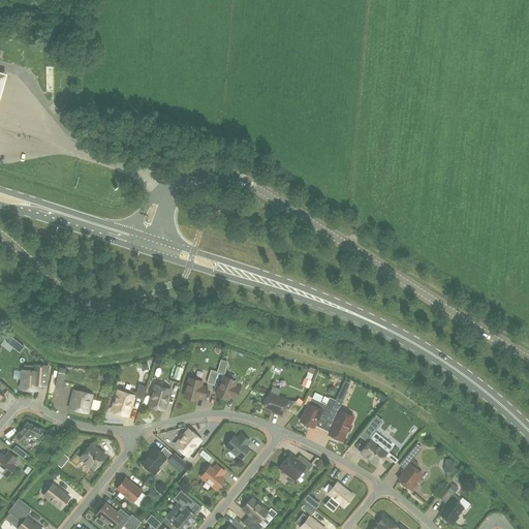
[(11,337),(6,343),(11,347),(17,341),(11,337)]
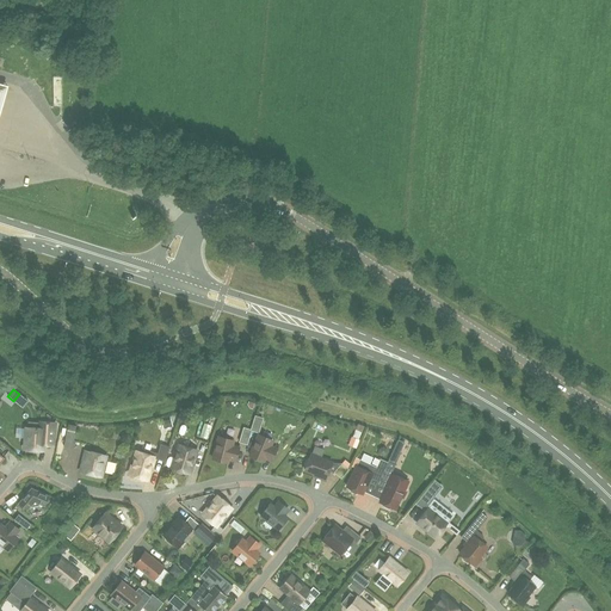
[(255,415),(251,430),(251,431),(259,433),(264,418),(255,415)]
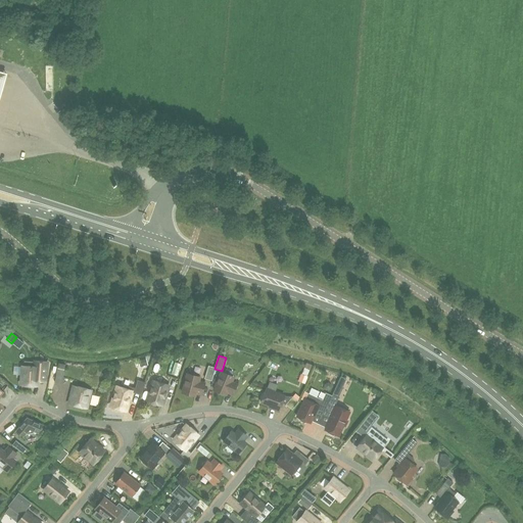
[(146,359),(138,361),(140,368),(147,365),(146,359)]
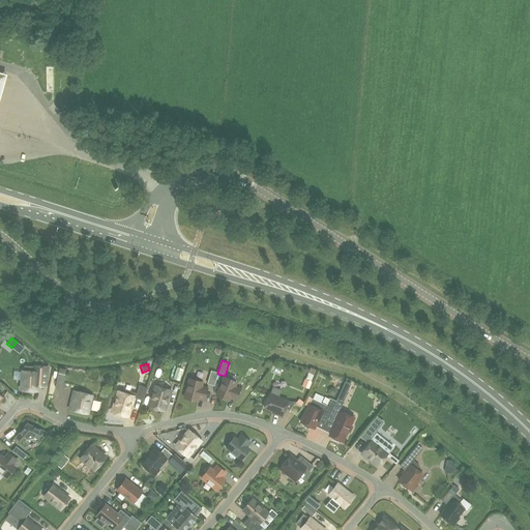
[(22,380),(21,389),(27,390),(29,392),(33,392),(35,391),(37,391),(37,386),(46,386),(47,380),(48,367),(34,366),(34,367),(25,366),(24,372),(23,372),(22,380)]
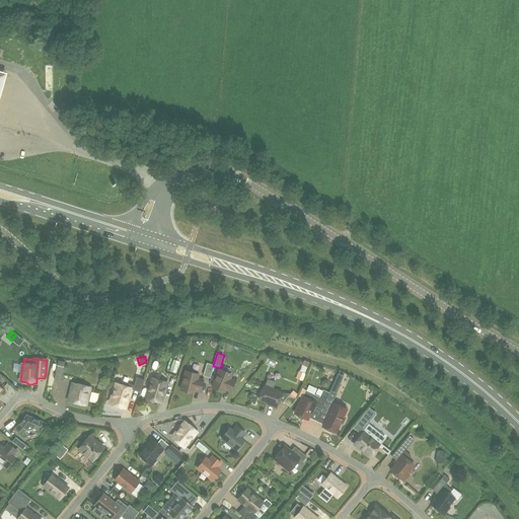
[(169,371),(175,372),(178,360),(172,359),(169,371)]
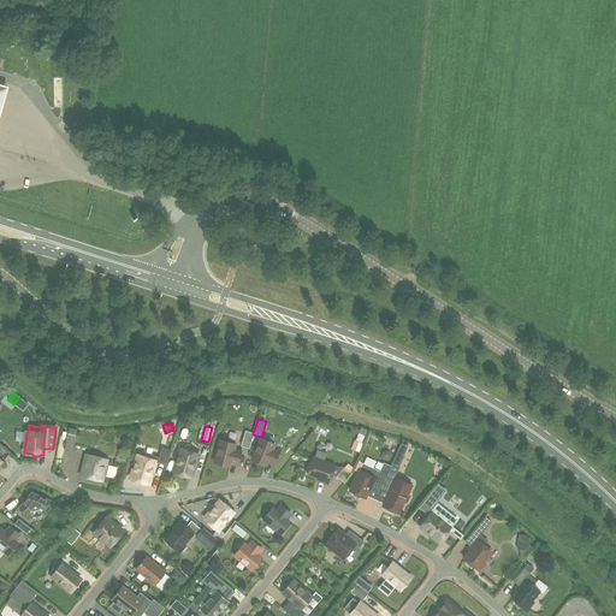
[(67,436),(64,450),(72,451),(75,438),(77,430),(69,428),(67,436)]
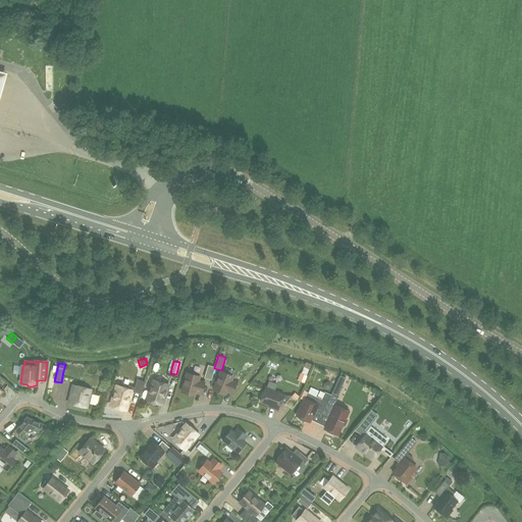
[(211,380),(214,368),(214,367),(208,365),(204,378),(211,380)]
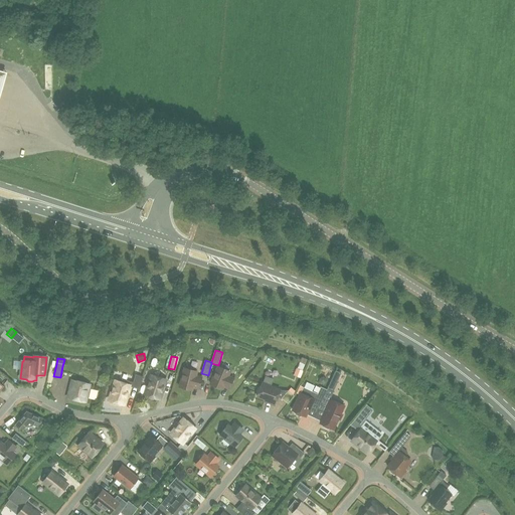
[(214,373),(214,374),(210,384),(213,385),(214,387),(215,387),(217,388),(218,387),(222,389),(223,386),(228,388),(233,378),(227,376),(229,371),(218,366),(216,369),(215,370),(214,371),(214,373)]
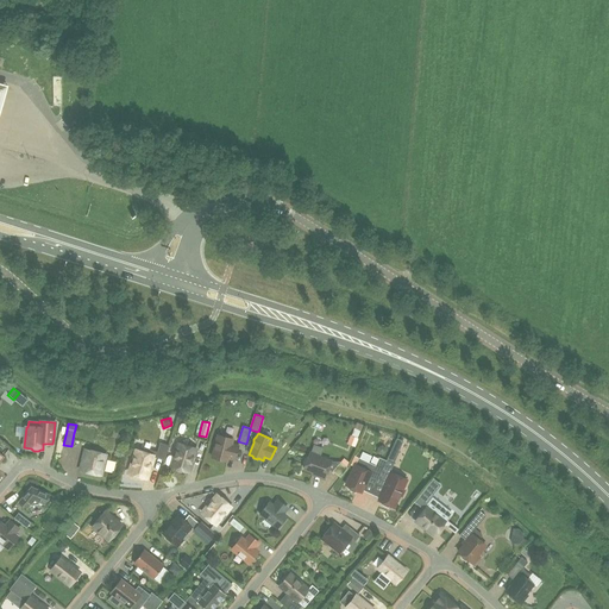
[(215,445),(212,458),(217,458),(218,460),(219,460),(221,460),(223,460),(227,462),(227,458),(234,459),(238,446),(231,445),(232,440),(218,435),(217,439),(215,440),(215,441),(214,444),(215,445)]
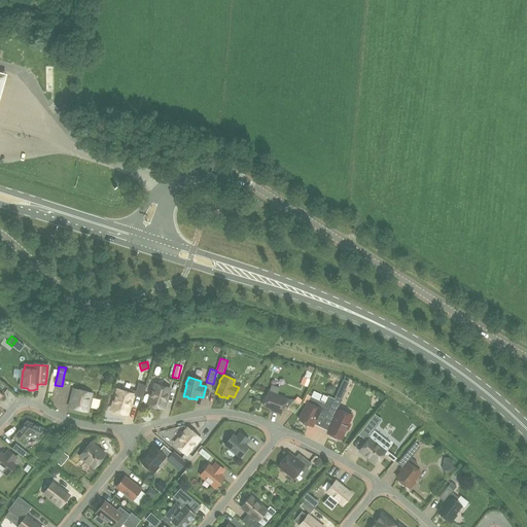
[(304,377),(301,383),(307,386),(310,379),(309,379),(304,377)]
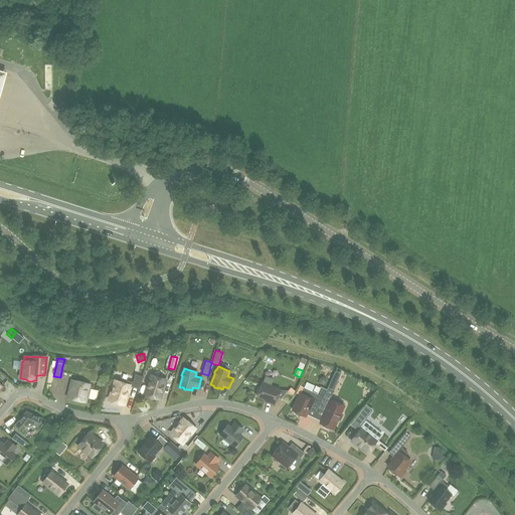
[(335,370),(332,379),(338,381),(337,380),(341,373),(335,370)]
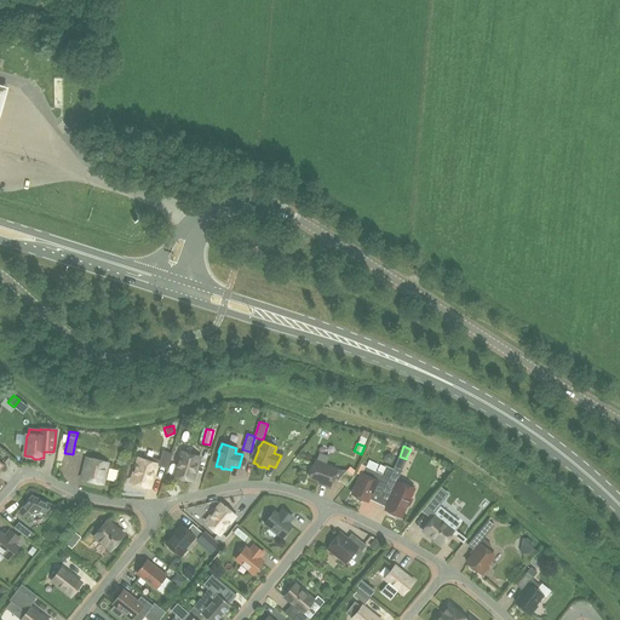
[(160,460),(159,466),(167,469),(172,453),(164,451),(160,460)]
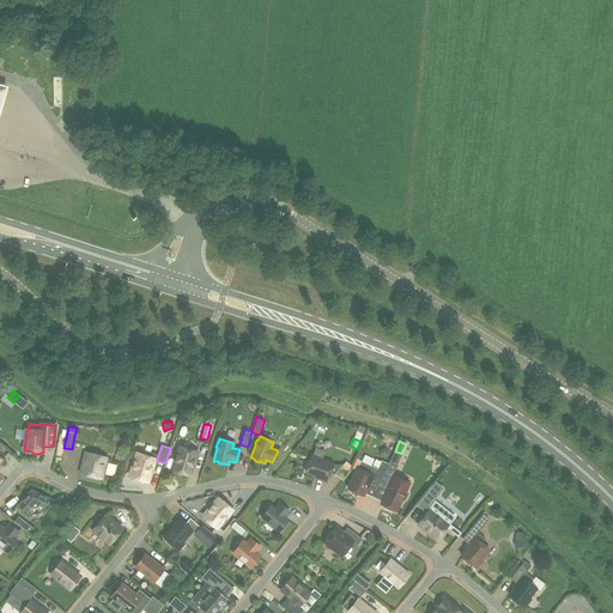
[(181,447),(174,469),(177,471),(178,473),(183,475),(186,474),(189,475),(196,451),(181,447)]
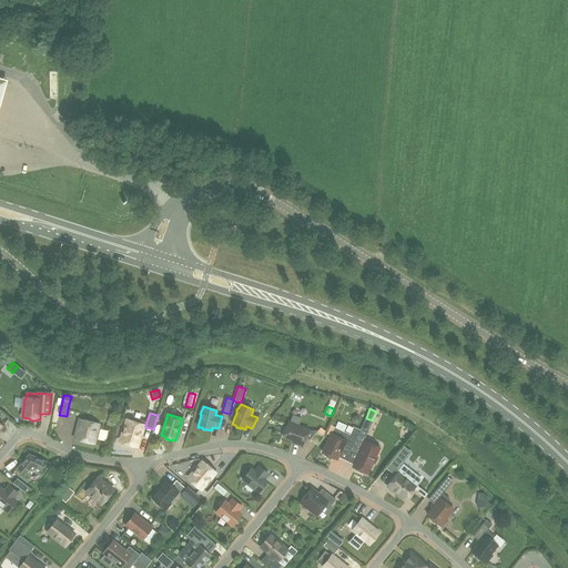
[(92,443),(98,424),(81,419),(75,439),(92,443)]
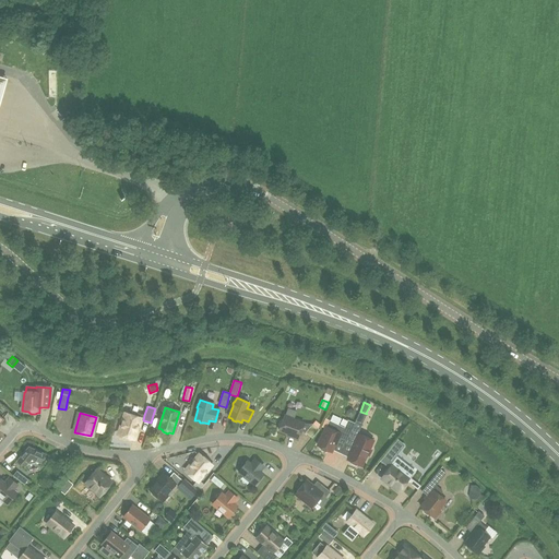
[(126,414),(119,435),(122,436),(123,438),(128,439),(130,438),(133,439),(140,418),(126,414)]
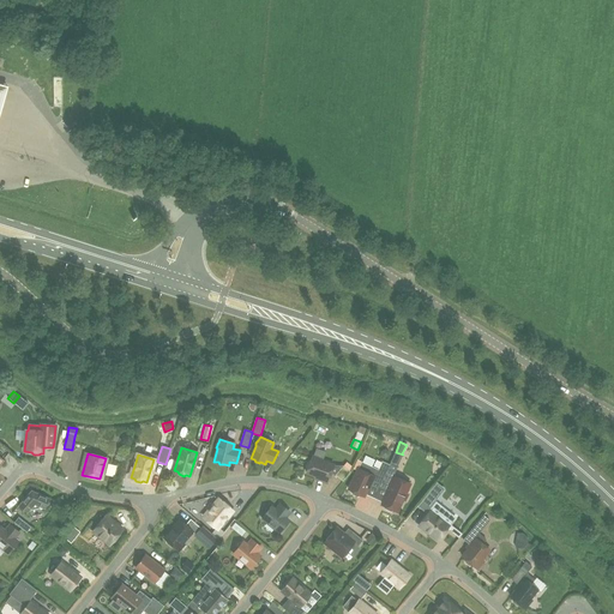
[(311,461),(308,462),(306,467),(307,470),(306,473),(319,477),(319,480),(327,483),(333,465),(312,457),(311,461)]
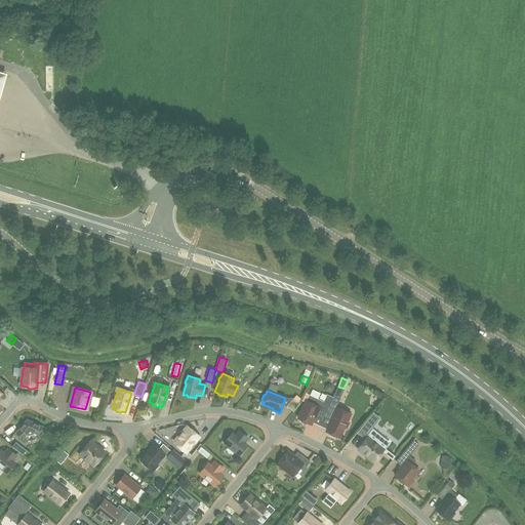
[(306,403),(298,418),(300,419),(301,422),(306,425),(309,423),(311,425),(312,422),(314,418),(316,413),(318,414),(324,417),(326,411),(329,406),(332,399),(333,397),(327,395),(323,402),(323,403),(321,407),(316,405),(318,399),(309,395),(307,401),(306,403)]
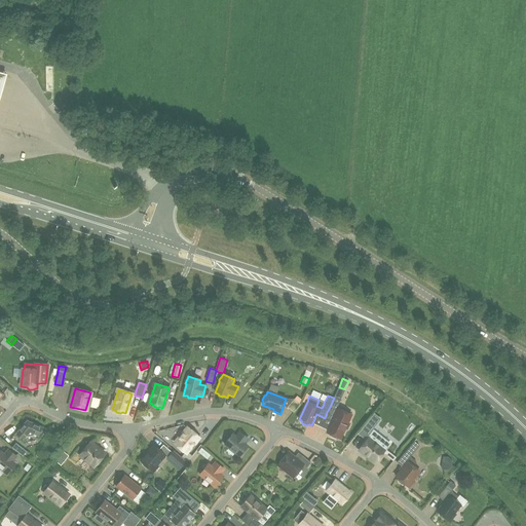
[(293,412),(300,404),(294,400),(287,407),(293,412)]
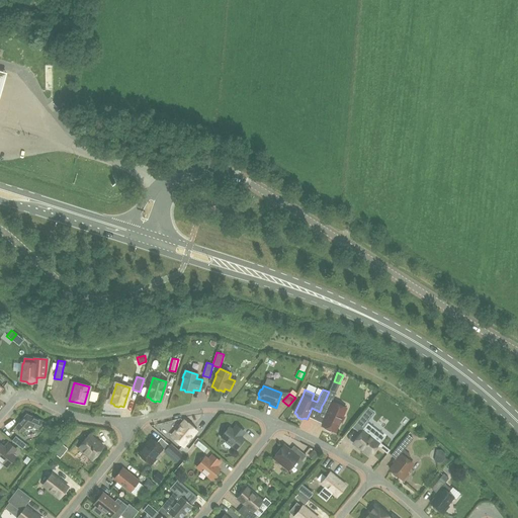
[(322,406),(320,412),(327,415),(322,426),(325,427),(326,430),(329,432),(332,431),(335,432),(343,415),(346,408),(333,403),(332,400),(334,397),(328,394),(325,401),(322,406)]
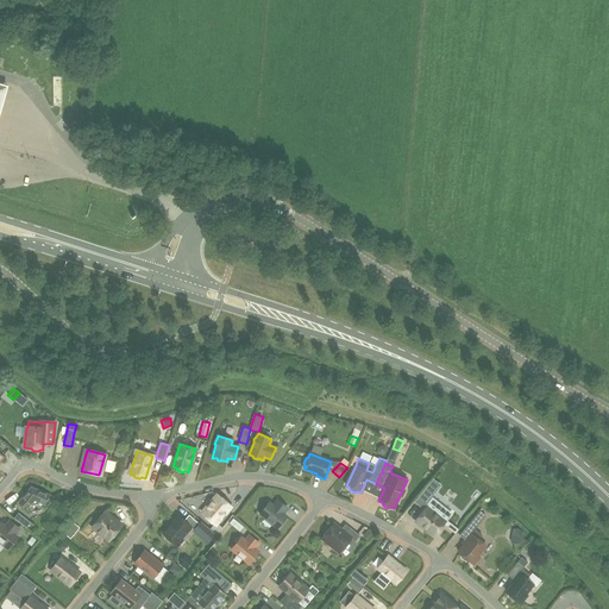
[(31,487),(18,502),(27,509),(30,507),(42,503),(44,506),(49,495),(31,487)]
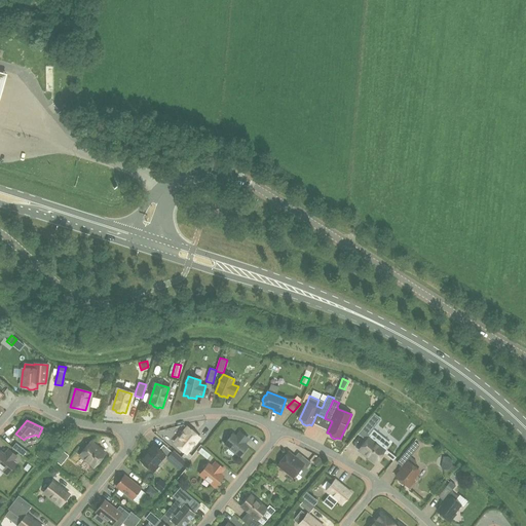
[(364,438),(372,427),(367,422),(359,434),(364,438)]
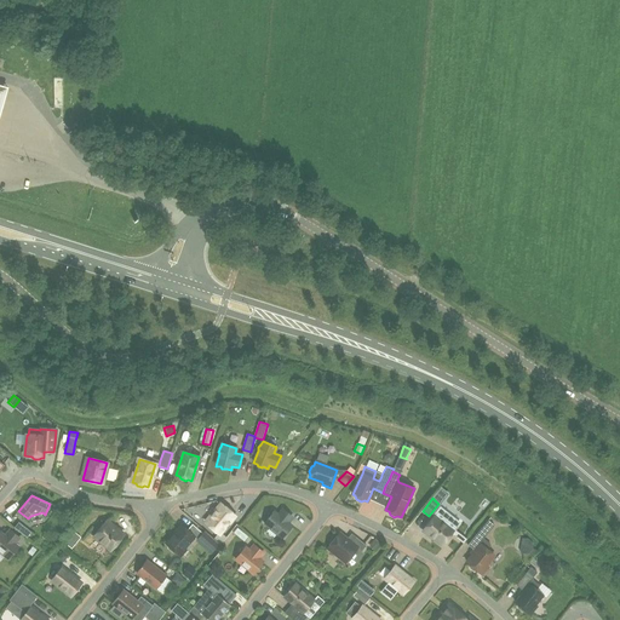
[(222,504),(206,523),(218,534),(220,533),(234,516),(231,512),(231,510),(228,506),(224,507),(222,504)]
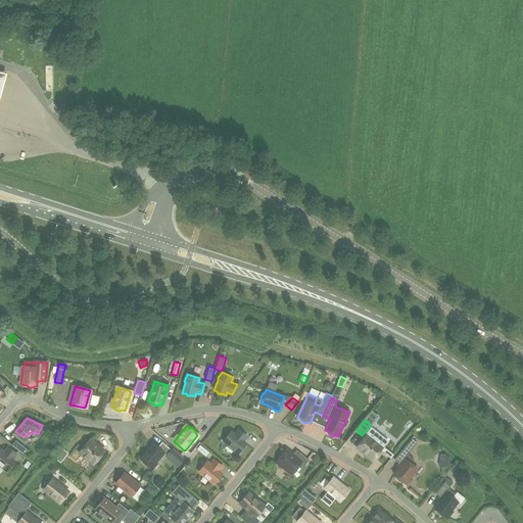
[(247,437),(243,433),(238,430),(235,434),(231,431),(223,441),(238,454),(246,443),(243,441),(247,437)]
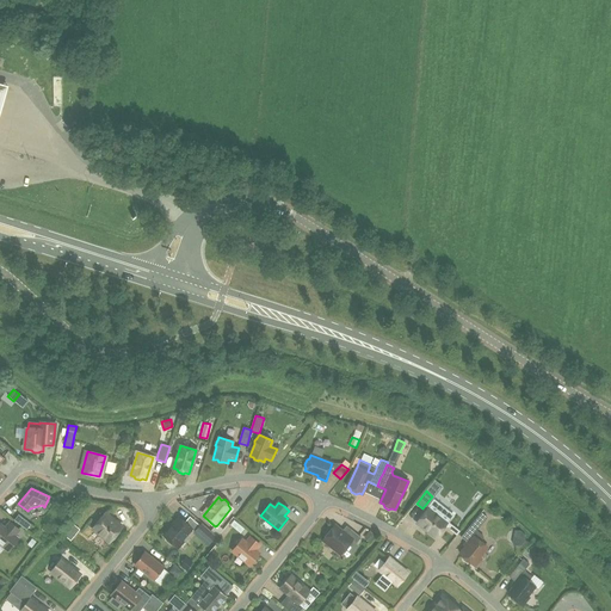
[(429,508),(417,523),(424,529),(424,528),(429,531),(429,534),(433,536),(434,536),(436,537),(436,536),(438,536),(440,531),(440,530),(446,524),(429,510),(429,508)]
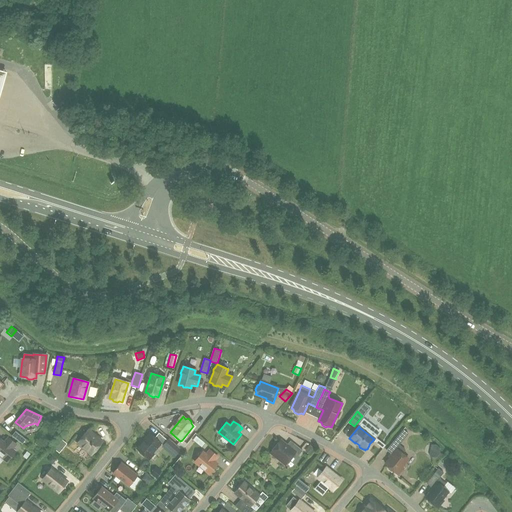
[(88,430),(78,442),(92,454),(96,449),(98,448),(101,445),(100,444),(102,442),(88,430)]
